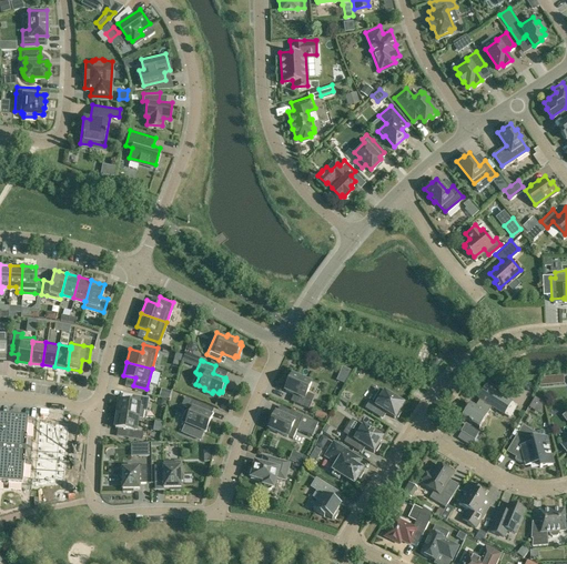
[(296,392),(293,400),(307,406),(313,393),(306,390),(311,380),(291,372),(290,374),(287,373),(283,384),(285,385),(284,388),(296,392)]
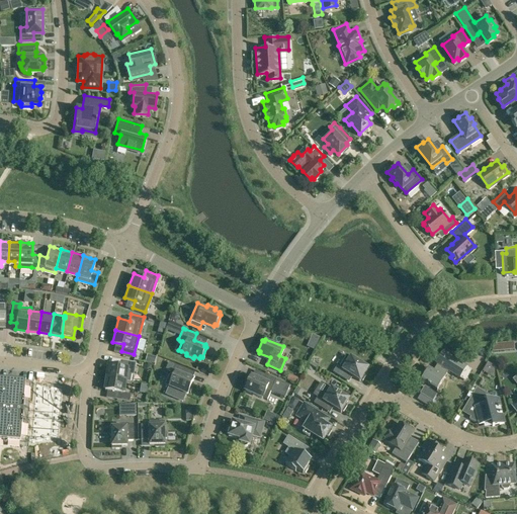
[(465,363),(441,348),(435,359),(437,361),(433,369),(428,366),(421,377),(436,387),(443,375),(442,375),(447,367),(458,374),(463,376),(469,366),(465,363)]
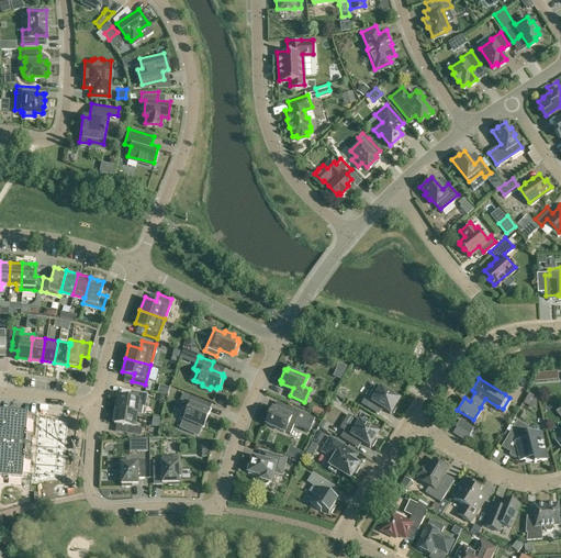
[(376,382),(367,395),(365,394),(360,401),(376,410),(379,404),(390,411),(391,409),(392,410),(396,403),(395,402),(399,397),(395,394),(396,393),(391,389),(390,391),(376,382)]
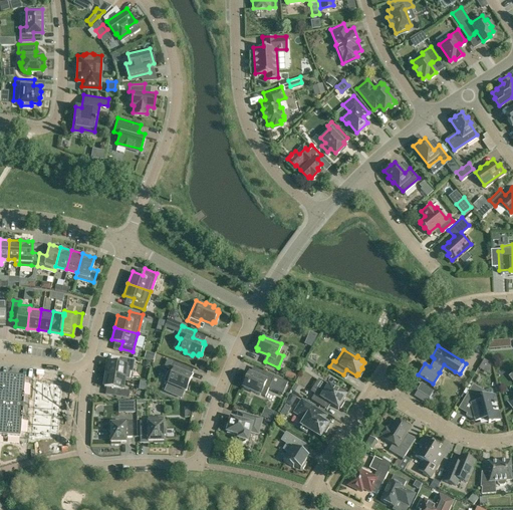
[(107,359),(105,372),(123,375),(129,376),(130,369),(133,369),(135,356),(119,354),(118,361),(107,359)]
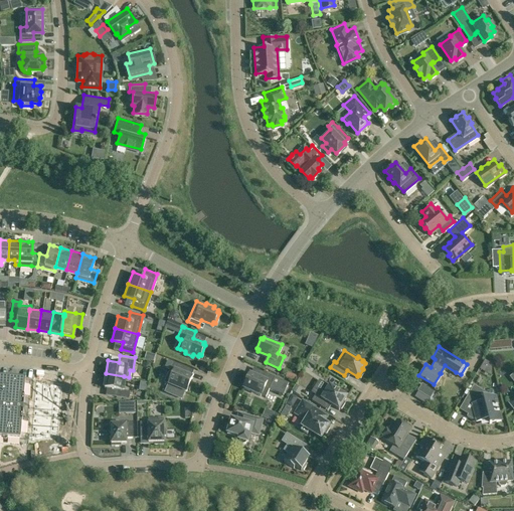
[(183,363),(172,359),(168,357),(165,364),(169,366),(163,379),(173,383),(170,391),(180,395),(183,388),(185,388),(186,386),(188,387),(192,377),(190,376),(191,374),(180,370),(183,363)]
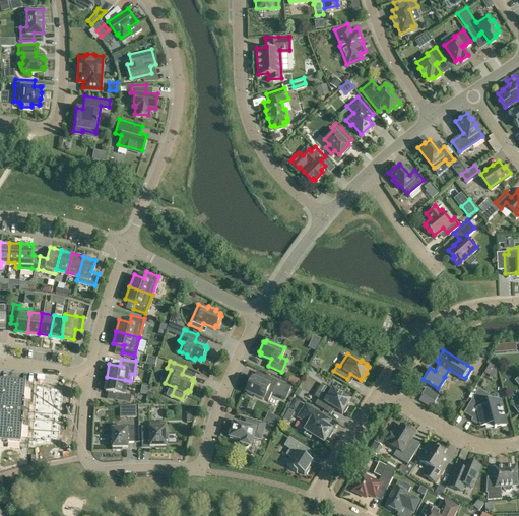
[(290,384),(276,378),(265,373),(262,380),(251,375),(250,377),(248,376),(244,386),(246,387),(245,389),(267,398),(271,390),(285,396),(290,384)]
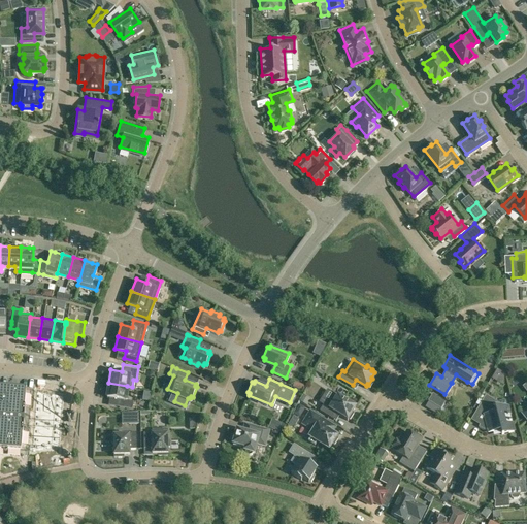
[(25,385),(12,384),(11,384),(11,383),(10,383),(10,382),(9,382),(9,383),(8,383),(7,383),(7,384),(0,383),(0,445),(20,447),(25,385)]
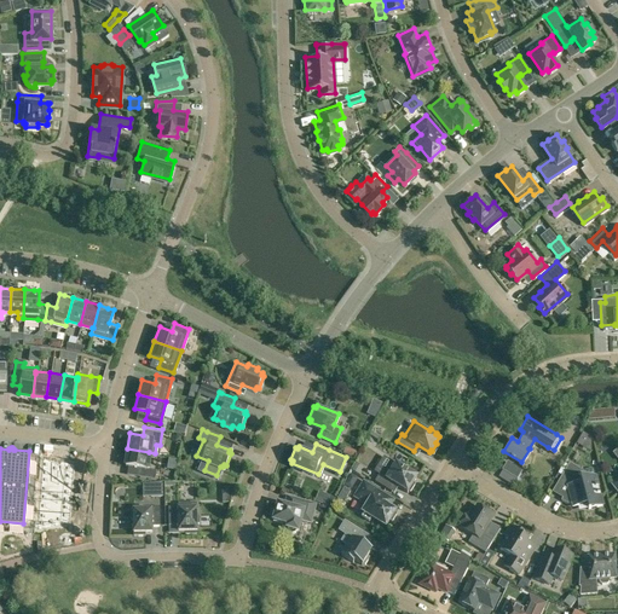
[(149,452),(127,449),(125,463),(140,465),(139,474),(154,476),(155,468),(148,467),(149,452)]
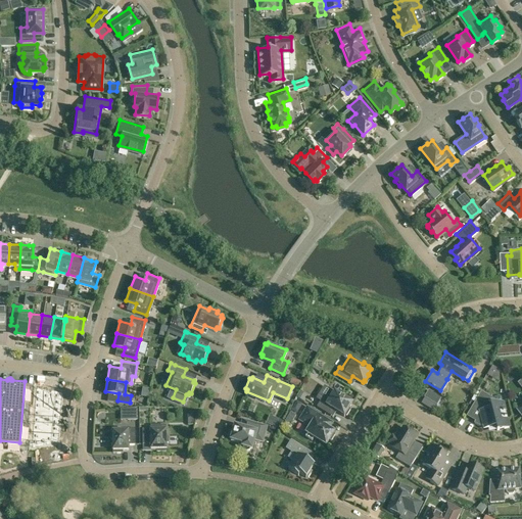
[(32,424),(30,444),(56,438),(57,438),(61,389),(50,387),(49,388),(46,388),(46,386),(35,384),(32,418),(32,424)]
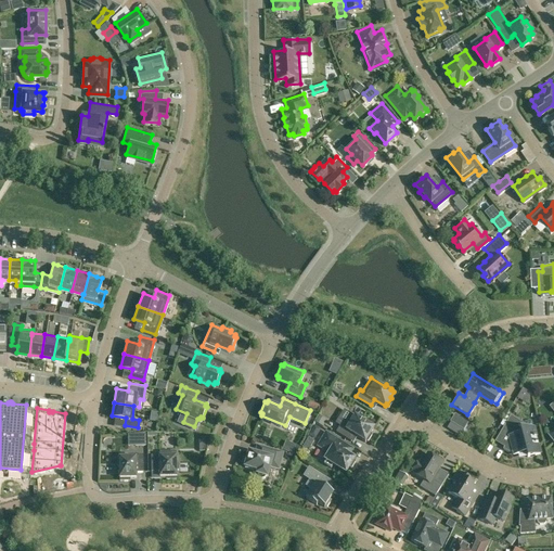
[(359,417),(350,410),(342,423),(339,422),(335,428),(350,438),(353,432),(364,438),(365,436),(366,437),(371,432),(370,431),(373,424),(365,420),(366,419),(360,414),(359,417)]
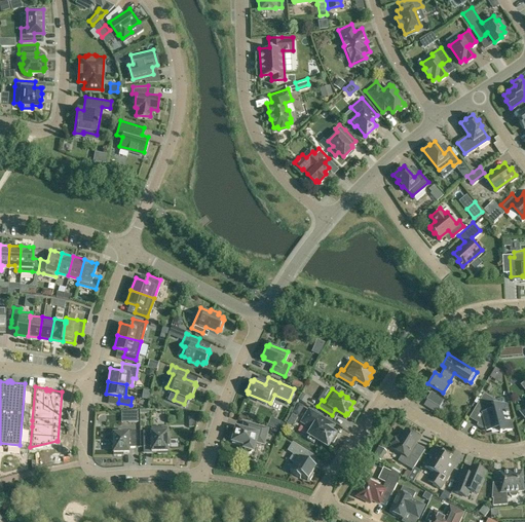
[(439,404),(443,397),(430,389),(426,397),(439,404)]
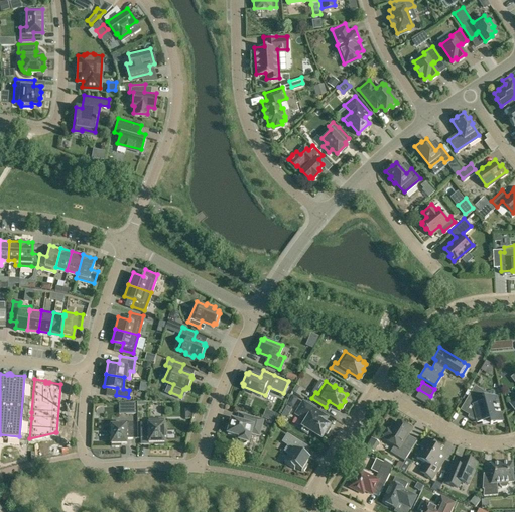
[(490,421),(501,418),(495,394),(485,397),(480,394),(483,388),(474,383),(460,407),(468,412),(467,414),(472,417),(480,415),(481,419),(489,417),(490,421)]
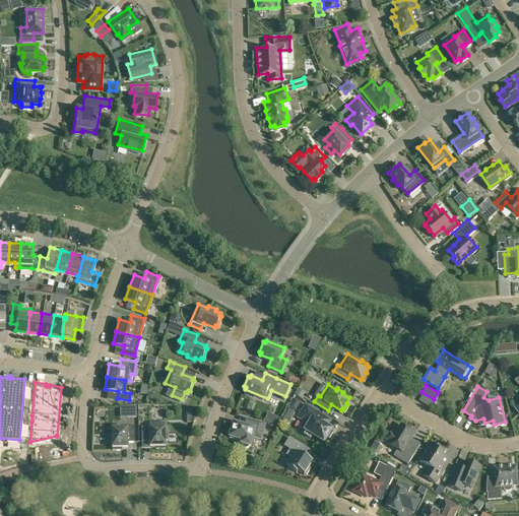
[(329,417),(305,402),(297,414),(308,422),(304,428),(305,429),(303,431),(309,435),(311,432),(323,440),(326,434),(328,435),(332,429),(330,428),(331,427),(325,424),(329,417)]
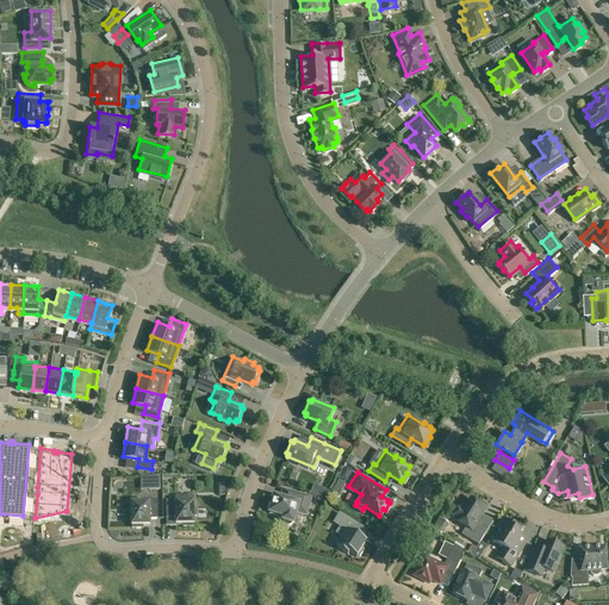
[(148,485),(159,485),(159,473),(147,474),(148,485)]
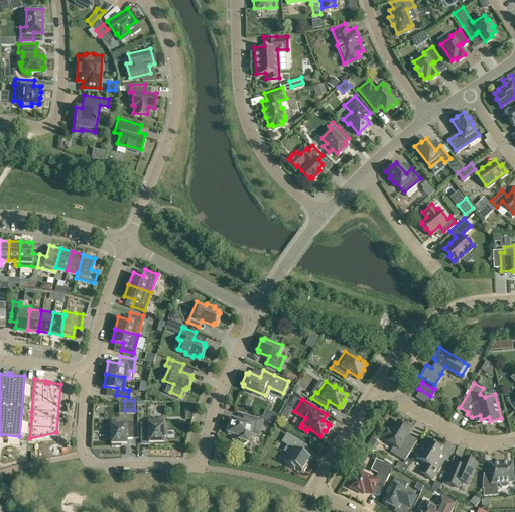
[(278,410),(271,407),(268,415),(275,418),(278,410)]
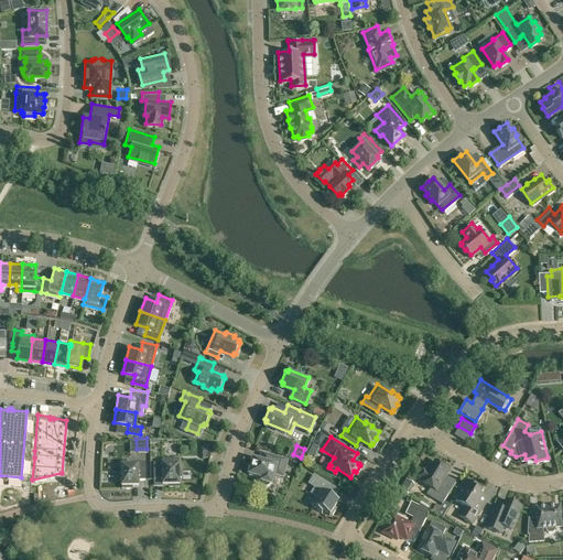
[(287,458),(261,450),(259,458),(252,455),(251,460),(249,460),(247,462),(247,464),(247,466),(249,467),(248,472),(261,475),(260,478),(261,478),(262,482),(263,483),(266,484),(268,483),(269,482),(270,482),(273,471),(282,473),(287,458)]
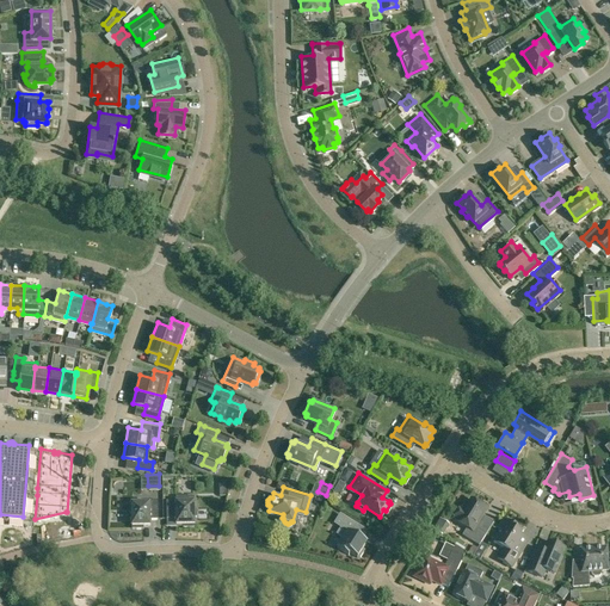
[(195,507),(193,507),(192,493),(174,493),(174,499),(165,499),(166,515),(176,515),(176,521),(182,521),(182,524),(193,524),(193,513),(195,513),(195,507)]
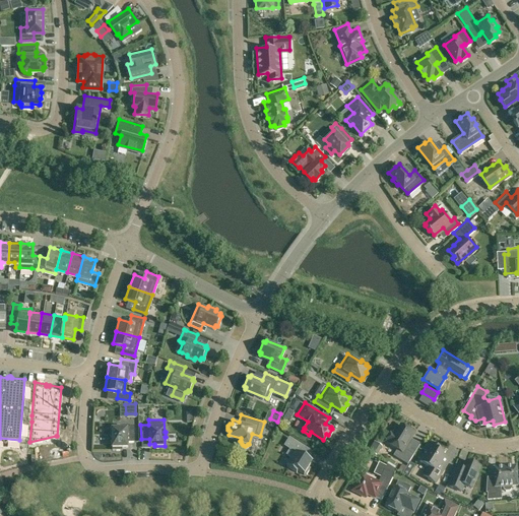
[(390,431),(385,438),(389,440),(388,441),(396,446),(392,452),(406,461),(419,442),(409,436),(413,430),(411,429),(411,428),(408,426),(406,426),(400,422),(394,433),(390,431)]
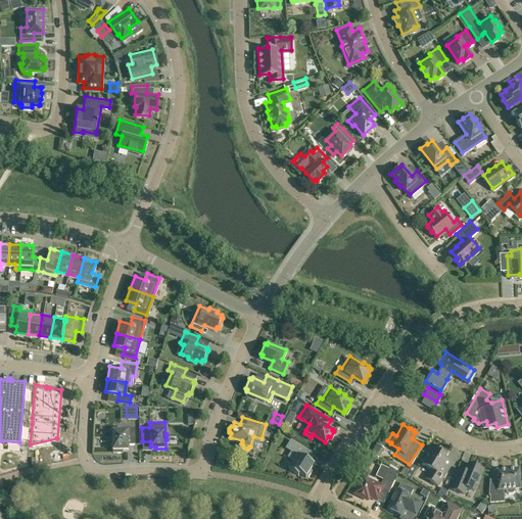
[(111,428),(111,435),(110,435),(110,440),(111,440),(111,450),(122,450),(122,447),(128,447),(128,442),(135,441),(134,425),(127,425),(127,428),(111,428)]
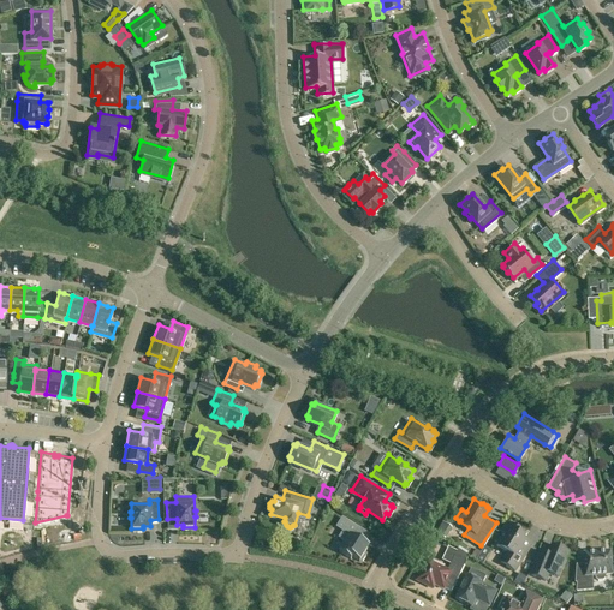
[(355,532),(358,525),(341,514),(335,524),(343,527),(338,534),(344,538),(338,548),(350,555),(351,552),(358,557),(359,556),(362,557),(365,550),(364,549),(368,543),(355,534),(355,532)]
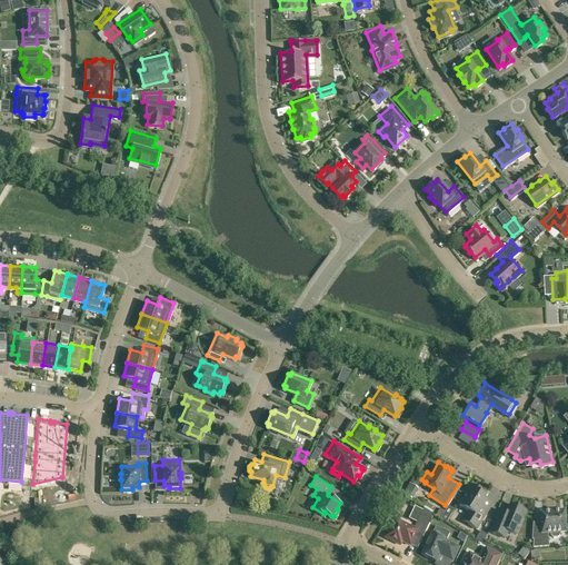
[(484,496),(486,492),(468,481),(462,489),(466,492),(458,503),(468,508),(462,517),(476,526),(491,501),(484,496)]
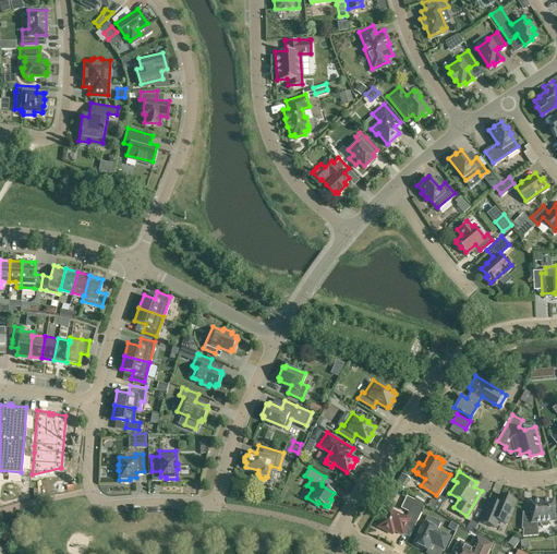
[(496,517),(505,521),(515,498),(511,497),(510,495),(505,493),(503,493),(499,493),(496,501),(489,498),(481,519),(494,524),(496,517)]
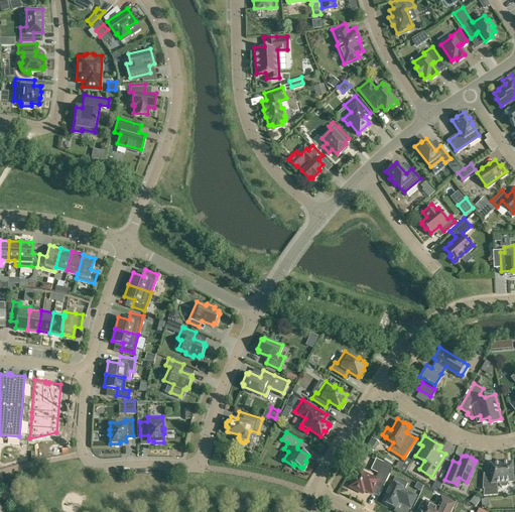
[(362,490),(364,487),(371,491),(376,481),(382,484),(392,464),(383,458),(374,476),(357,467),(349,484),(362,490)]
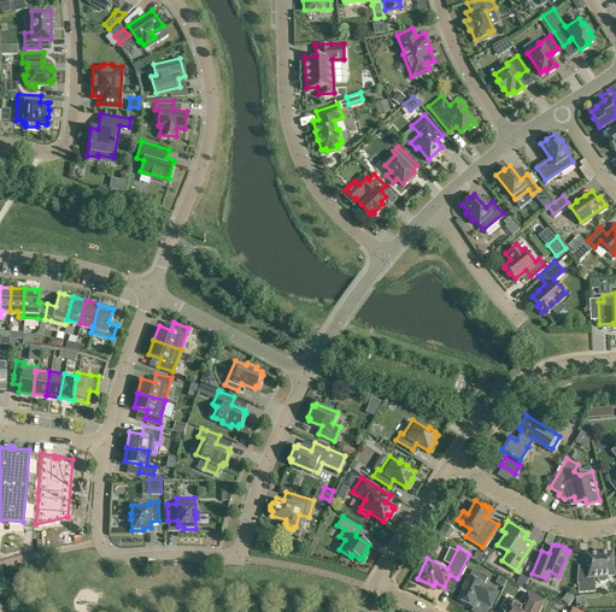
[(592,574),(596,574),(597,576),(599,578),(604,578),(605,576),(606,572),(614,572),(611,549),(585,552),(586,577),(579,578),(578,589),(593,588),(593,587),(592,574)]
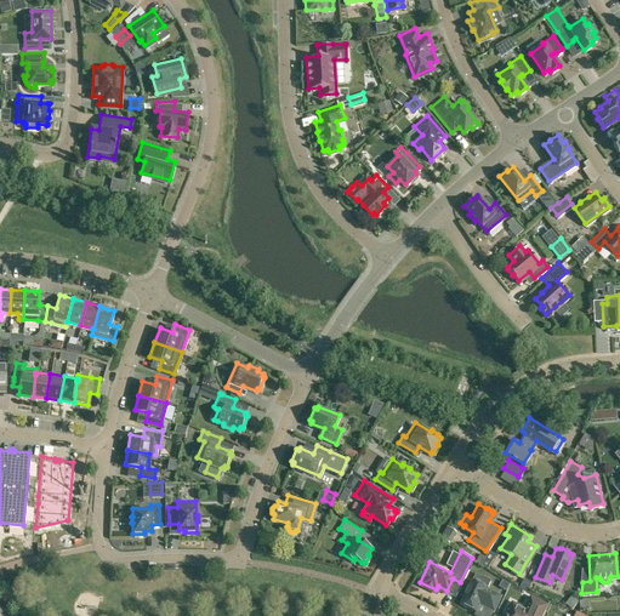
[(532,580),(524,575),(518,583),(527,588),(532,580)]
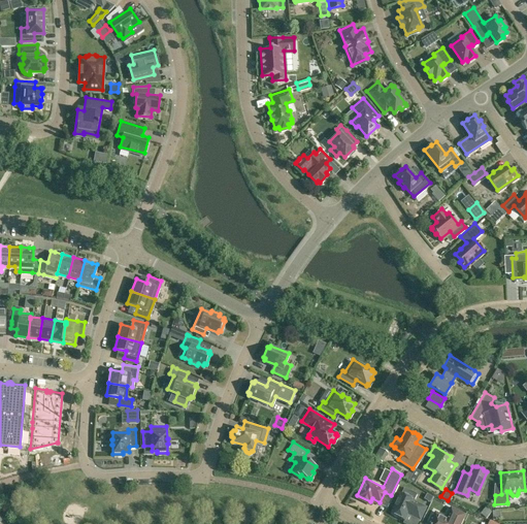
[(419,517),(425,504),(413,499),(414,498),(400,491),(390,512),(403,518),(407,511),(419,517)]
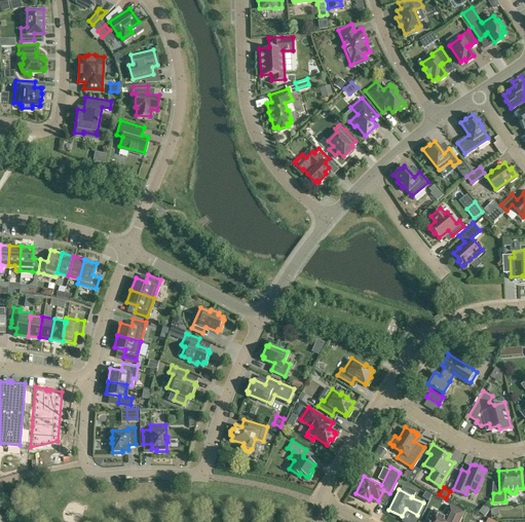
[(456,521),(463,510),(448,502),(442,517),(429,511),(424,519),(426,520),(425,521),(456,521)]
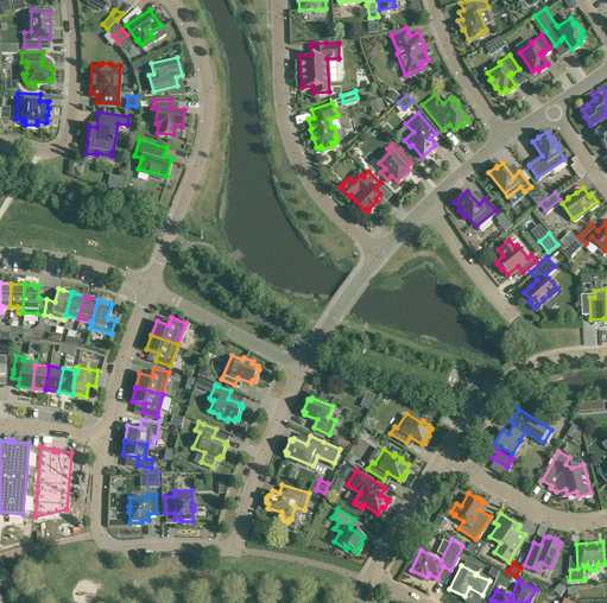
[(563,602),(564,602),(577,602),(580,597),(567,592),(563,602)]
